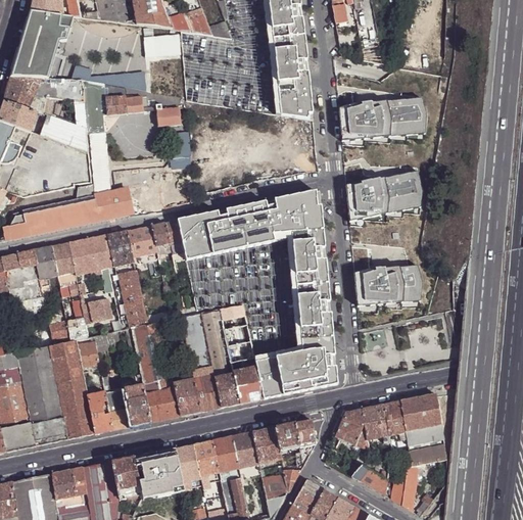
[(64,13),(62,0),(33,0),(31,9),(64,13)]
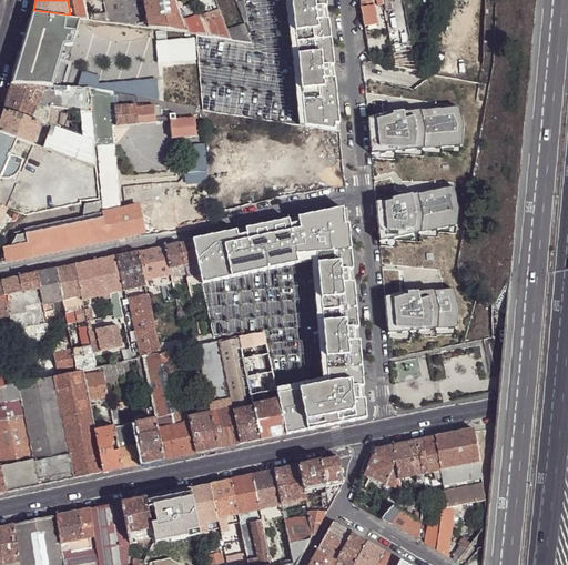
[(73,0),(74,3),(75,3),(77,6),(74,7),(75,12),(78,11),(78,16),(80,16),(89,17),(88,11),(85,0),(73,0)]
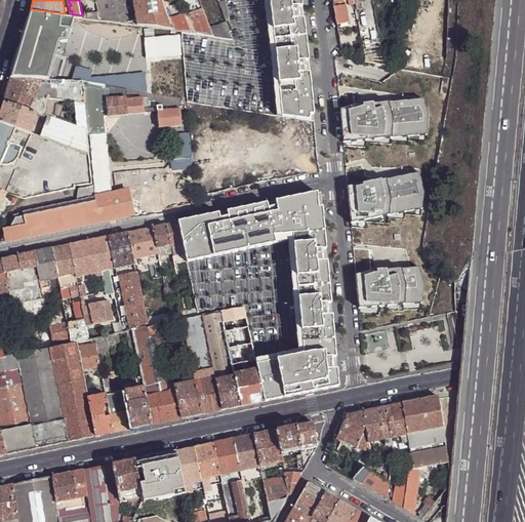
[(99,18),(118,21),(115,0),(95,0),(97,10),(99,18)]
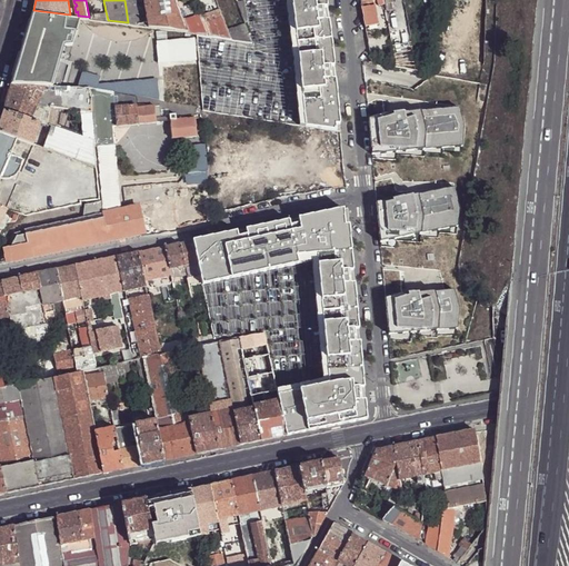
[(125,0),(128,22),(148,26),(143,0),(125,0)]
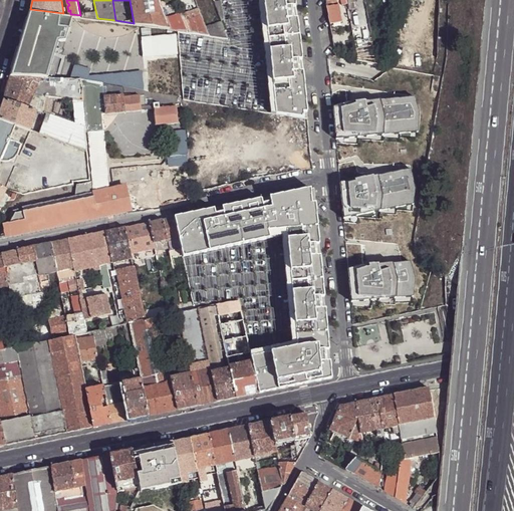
[(130,0),(134,23),(169,28),(158,0),(130,0)]
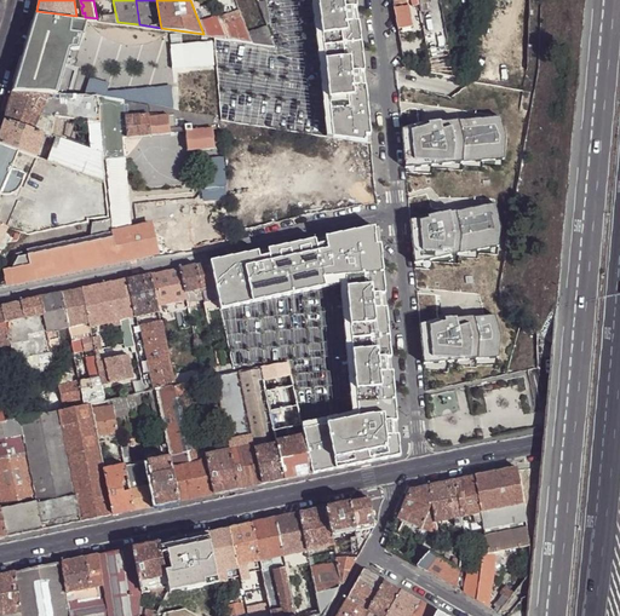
[(190,0),(204,34),(212,35),(228,38),(223,24),(220,21),(205,26),(195,0),(190,0)]
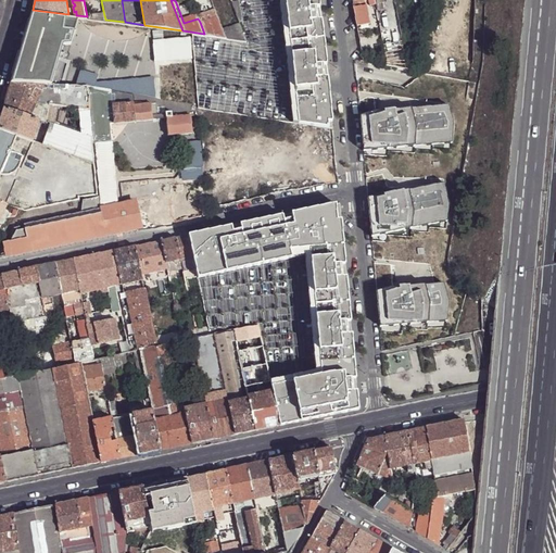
[(239,22),(242,21),(238,0),(235,0),(231,1),(239,22)]
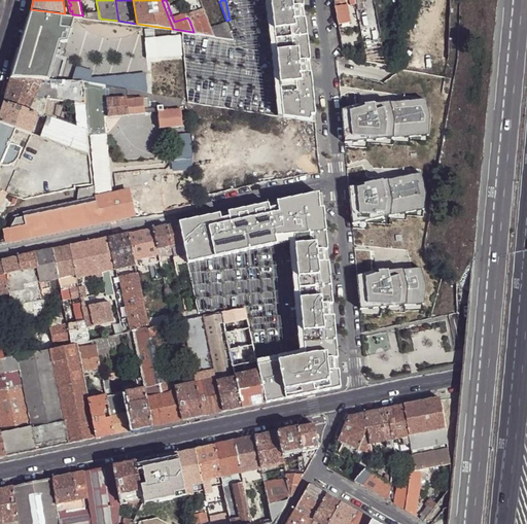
[(265,0),(270,45),(309,51),(302,0),(265,0)]
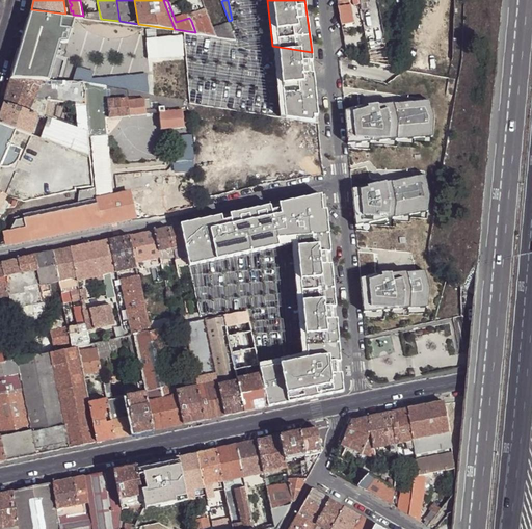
[(339,4),(342,23),(352,21),(349,2),(344,3),(339,4)]
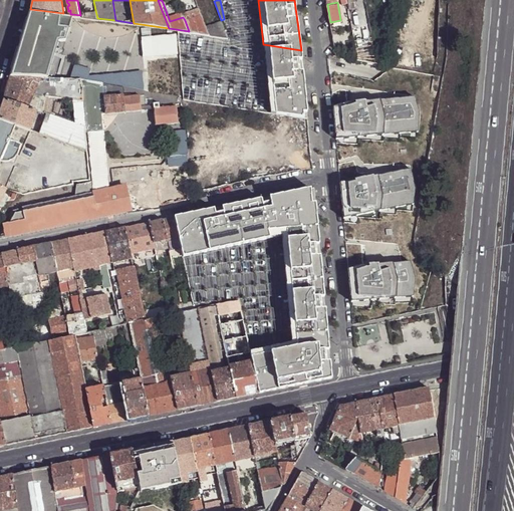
[(70,14),(63,13),(30,9),(27,17),(27,20),(10,76),(47,77),(54,77),(60,53),(54,52),(58,40),(66,38),(72,14),(70,14)]
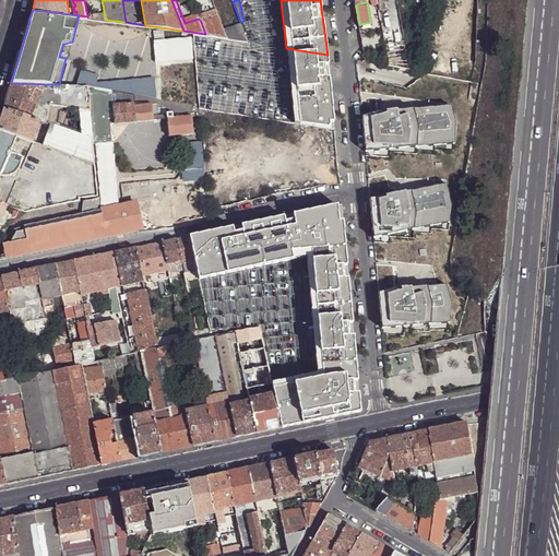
[(424,35),(429,12),(419,13),(424,35)]
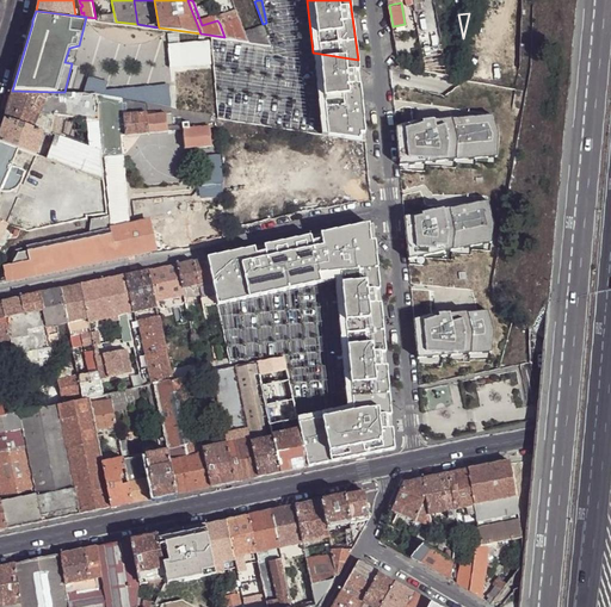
[(244,41),(246,41),(242,30),(238,18),(220,24),(224,37),(230,38),(244,41)]
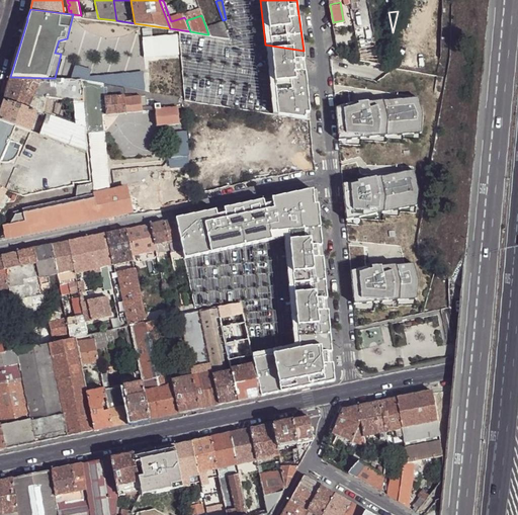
[(208,34),(229,38),(223,20),(205,25),(208,34)]
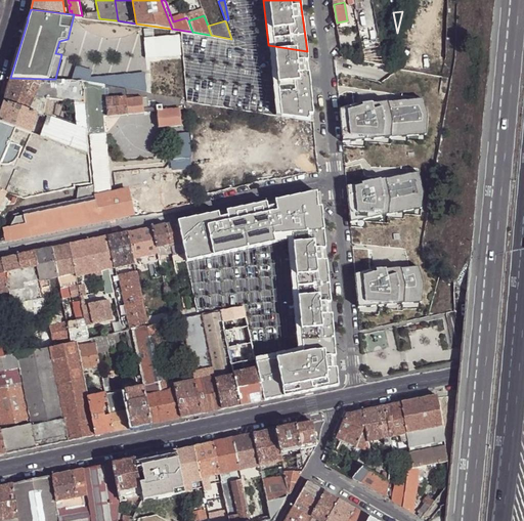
[(176,34),(141,36),(143,55),(178,53),(176,34)]
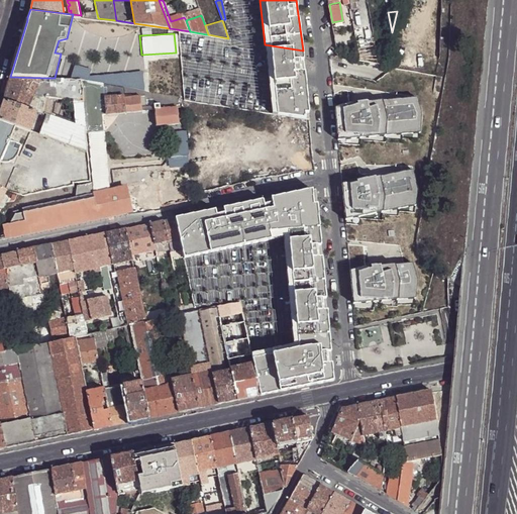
[(306,90),(303,50),(265,44),(270,92),(272,111),(305,117),(305,111),(308,111),(306,90)]
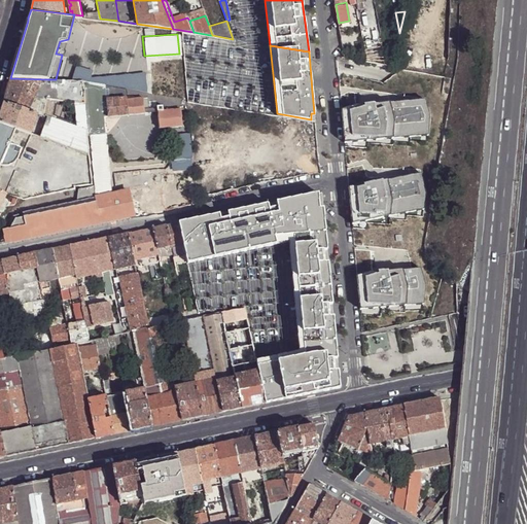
[(76,66),(72,79),(83,80),(105,83),(128,88),(147,91),(145,71),(91,76),(92,70),(76,66)]
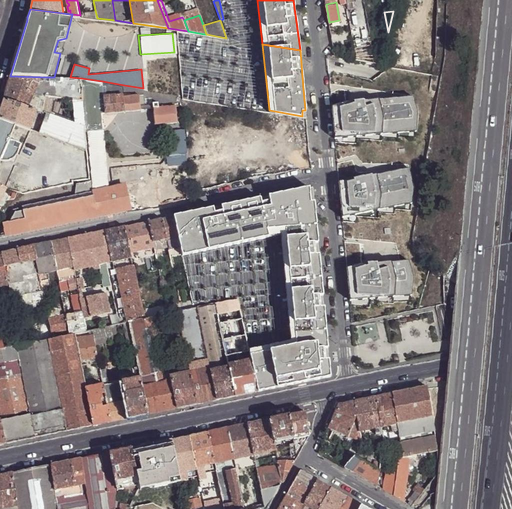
[(7,86),(3,98),(27,106),(33,90),(37,92),(82,98),(81,78),(70,77),(54,77),(47,77),(10,76),(7,86)]
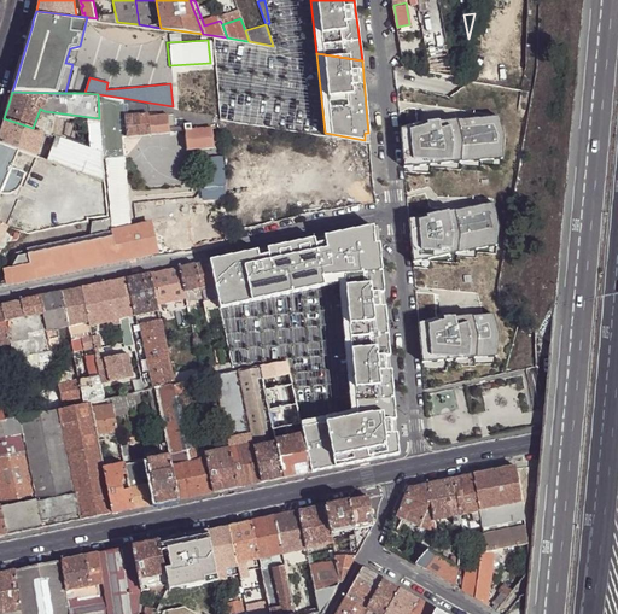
[(123,98),(98,94),(99,118),(103,151),(103,157),(105,156),(124,155),(123,135),(126,134),(124,109),(123,98)]
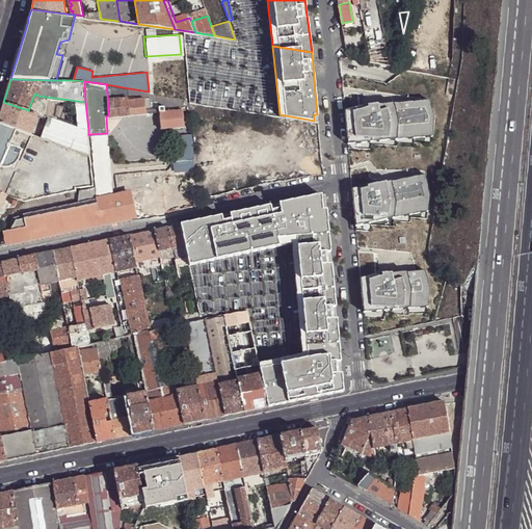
[(117,86),(106,84),(107,94),(118,93),(117,86)]
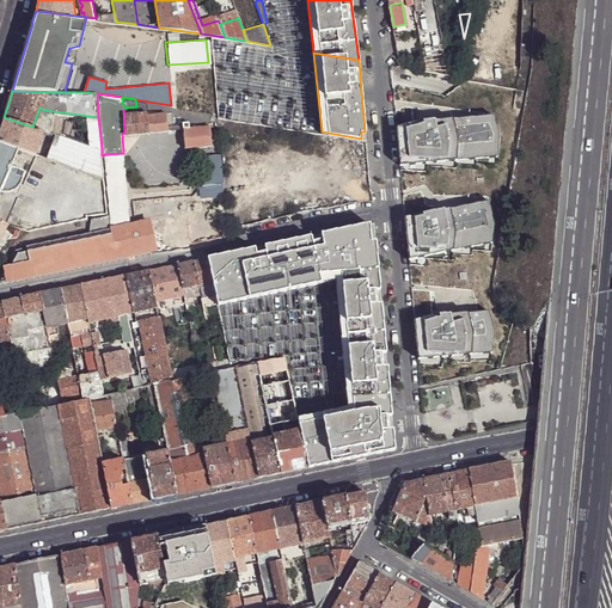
[(148,102),(135,99),(136,106),(136,111),(148,110),(148,102)]
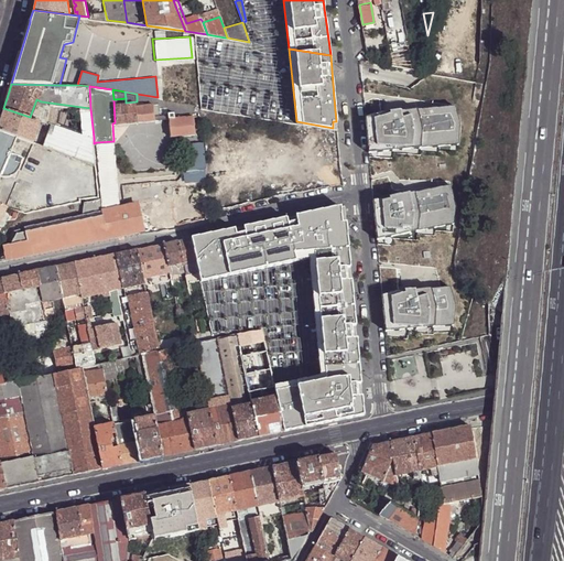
[(126,98),(114,99),(115,122),(155,119),(153,103),(137,104),(137,101),(126,103),(126,98)]
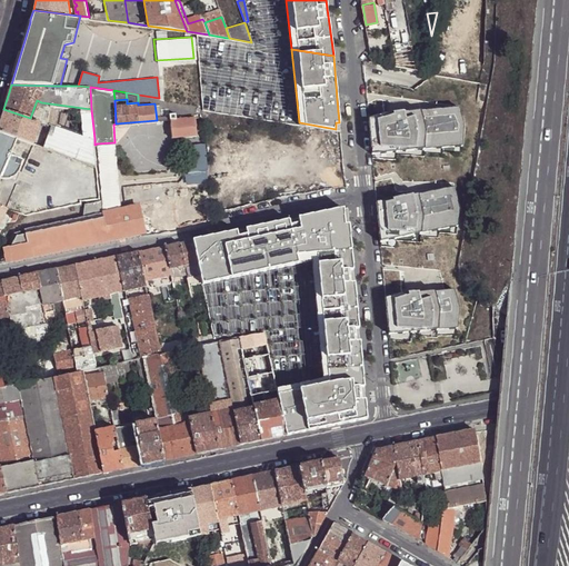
[(201,106),(176,102),(177,113),(193,112),(201,112),(201,106)]
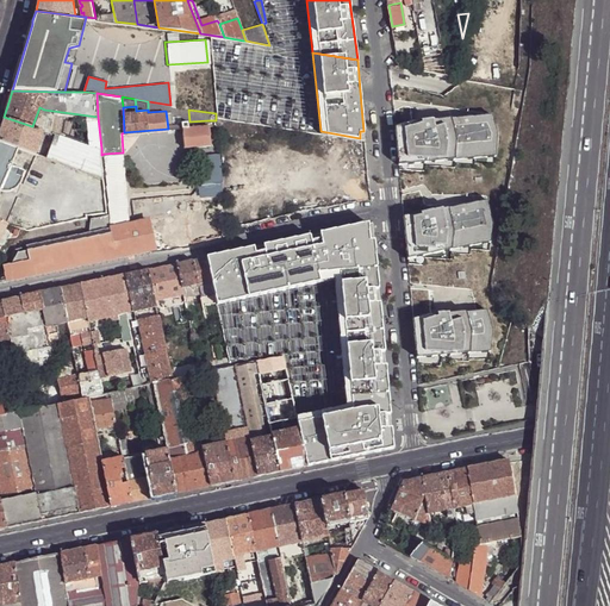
[(396,125),(399,163),(495,154),(497,135),(496,131),(492,112),(412,120),(396,125)]
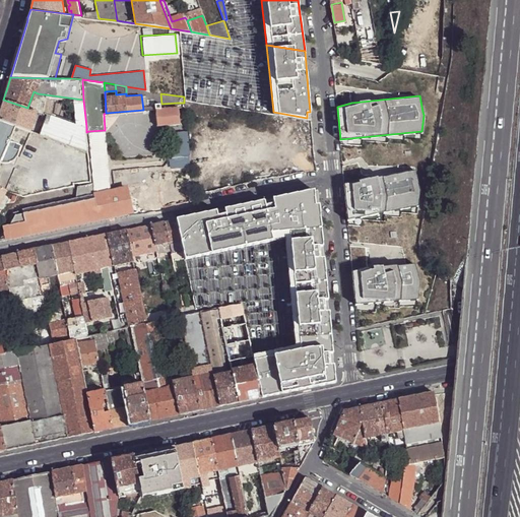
[(0,109),(0,110),(0,119),(15,124),(30,130),(38,111),(27,108),(3,100),(0,109)]
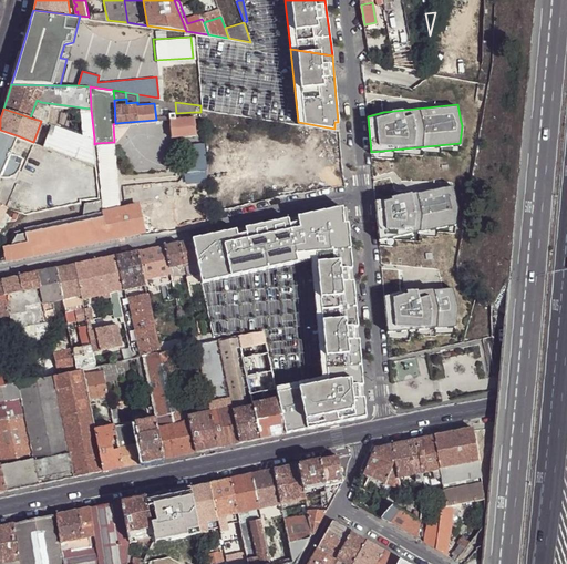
[(193,116),(176,118),(167,119),(169,136),(194,134),(193,116)]
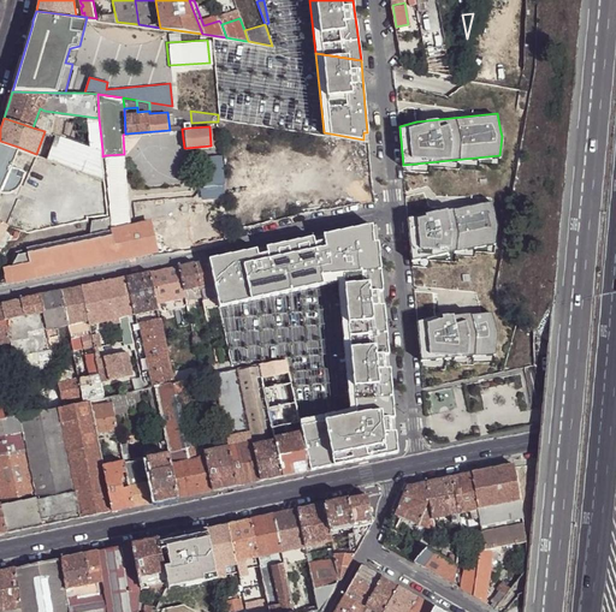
[(102,150),(54,135),(53,138),(47,156),(105,178),(105,176),(102,156),(102,150)]
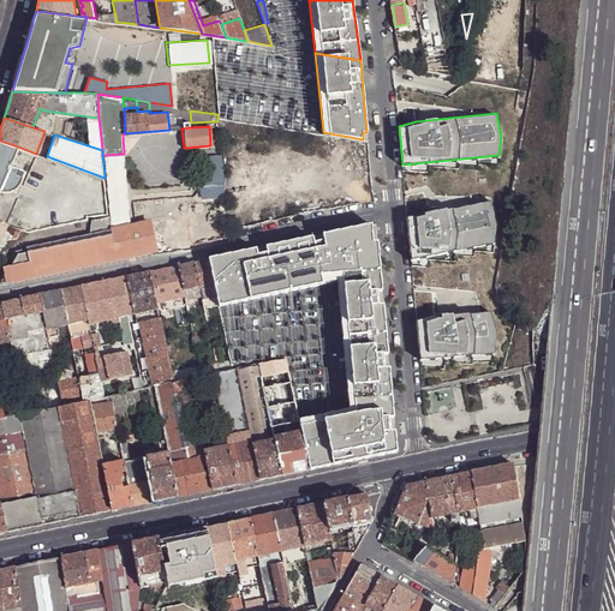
[(0,141),(0,171),(9,175),(9,174),(18,177),(19,174),(24,175),(27,169),(12,165),(18,147),(0,141)]
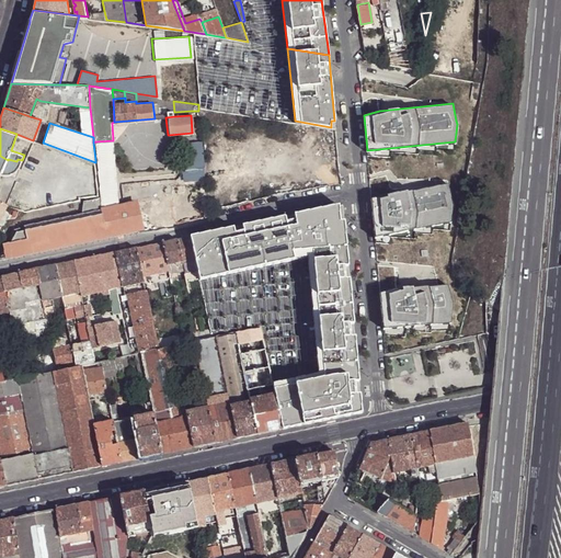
[(113,140),(95,141),(99,192),(99,195),(100,208),(118,206),(113,140)]
